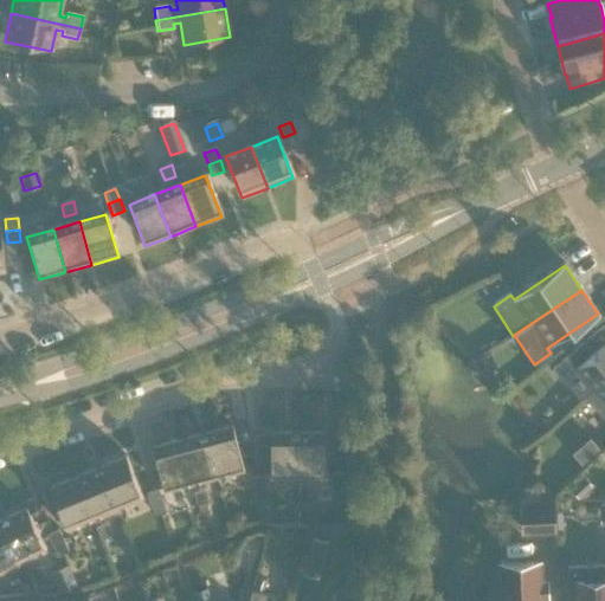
[(604,325),(552,370),(580,404),(585,400),(584,399),(593,392),(604,381),(604,325)]
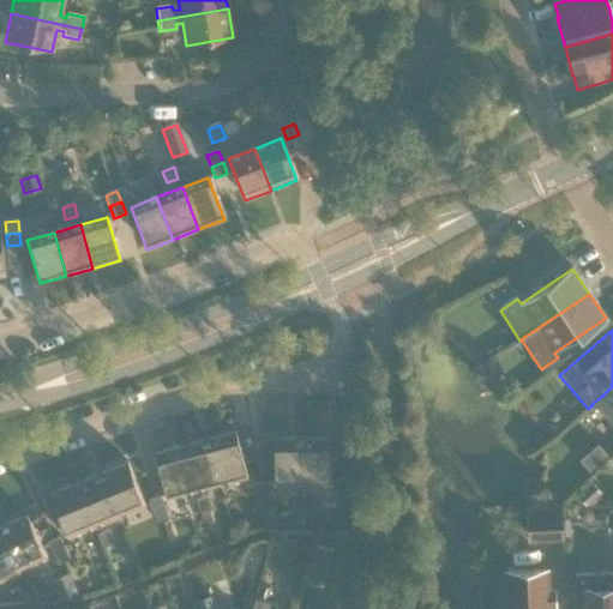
[(612,386),(601,397),(592,404),(593,405),(612,429),(612,386)]
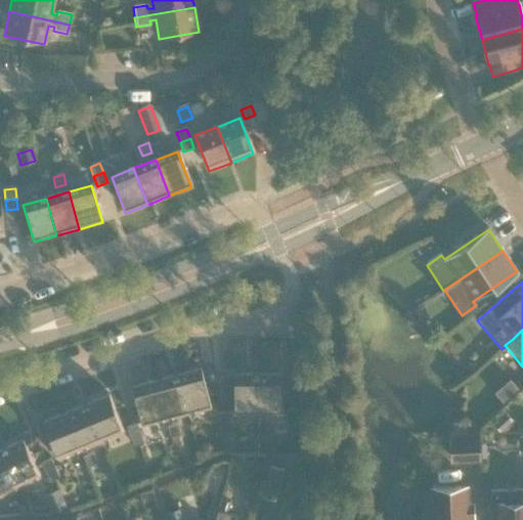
[(200,371),(176,377),(186,414),(210,407),(200,371)]
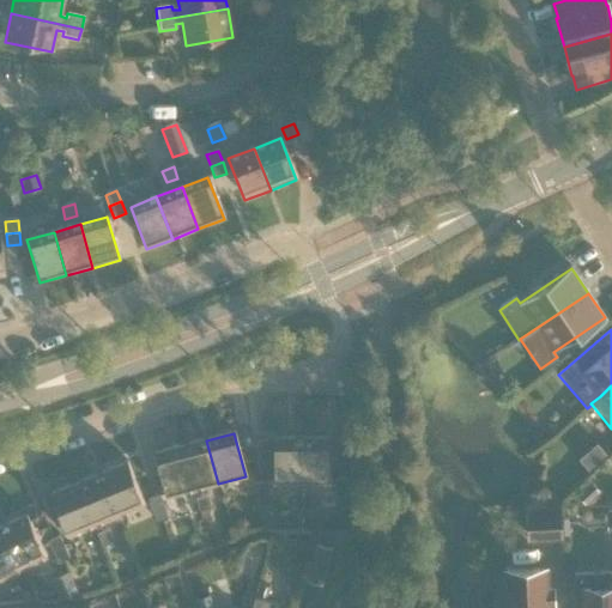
[(301,486),(300,439),(272,441),(273,486),(301,486)]
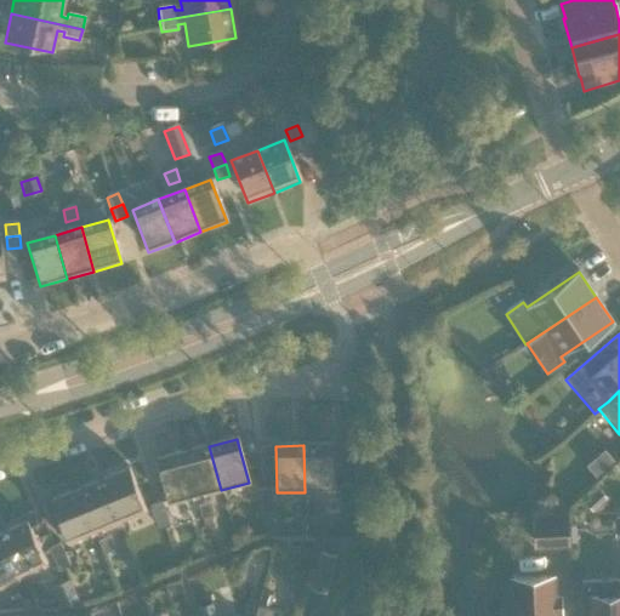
[(333,445),(303,445),(305,492),(333,491),(333,445)]
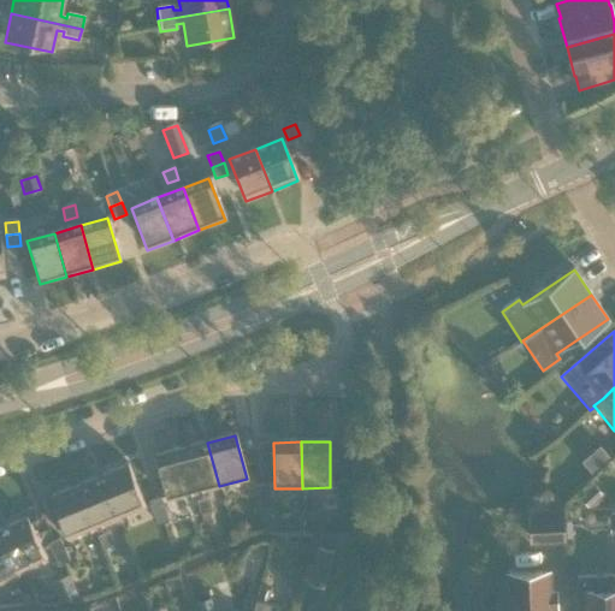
[(207,443),(182,450),(193,493),(219,486),(207,443)]
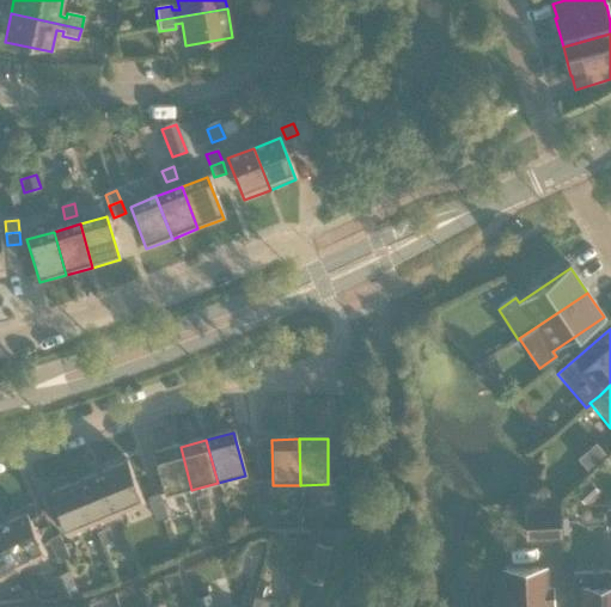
[(191,490),(181,447),(153,454),(165,497),(191,490)]
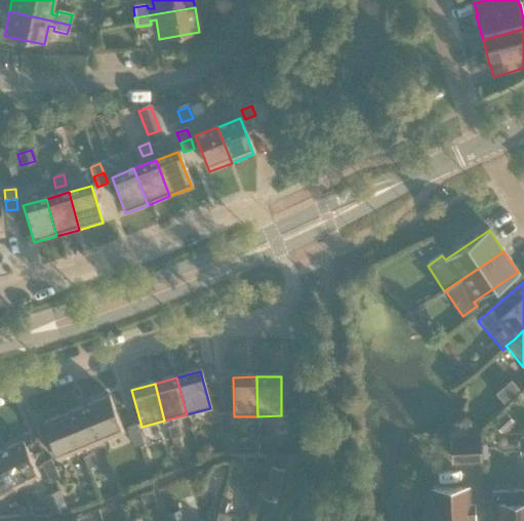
[(108,398),(86,407),(101,443),(123,434),(108,398)]
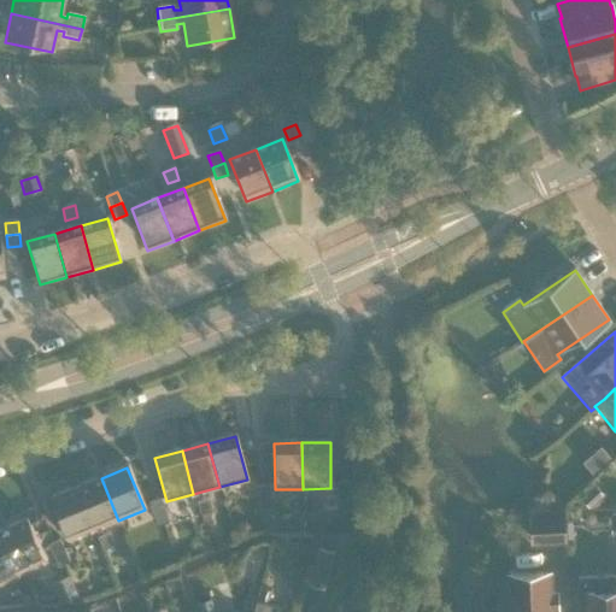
[(101,478),(76,488),(93,530),(118,521),(101,478)]
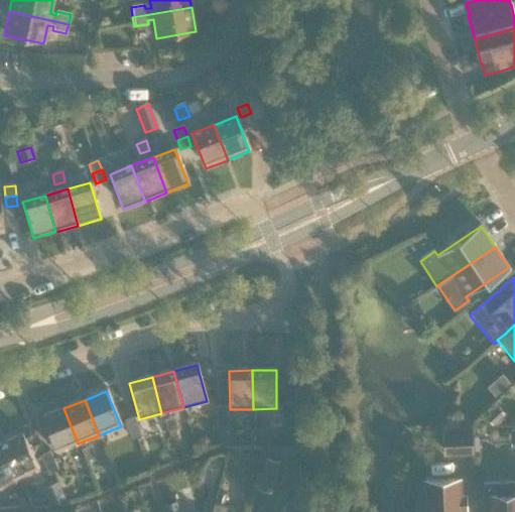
[(281,405),(281,415),(292,415),(292,404),(281,405)]
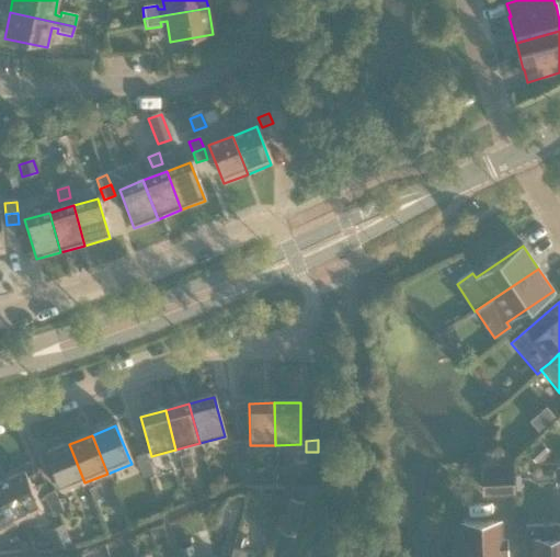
[(232,443),(233,454),(244,453),(243,442),(232,443)]
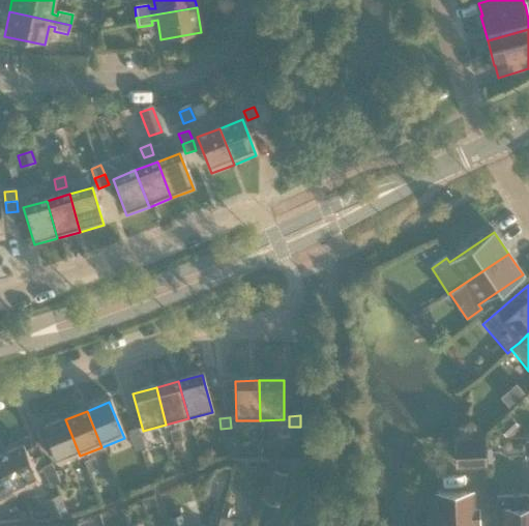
[(80,456),(65,419),(42,429),(57,465),(80,456)]
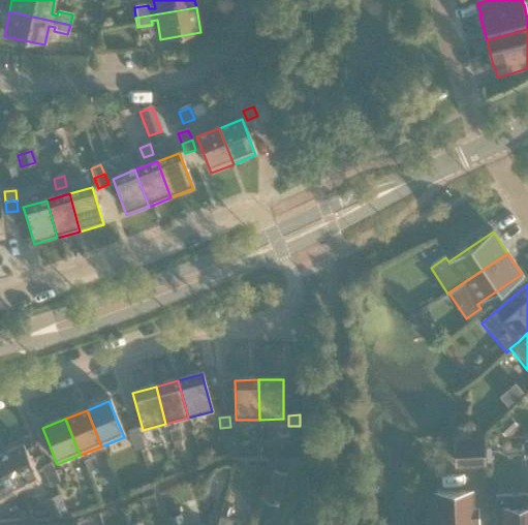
[(230,427),(220,428),(222,439),(233,437),(230,427)]
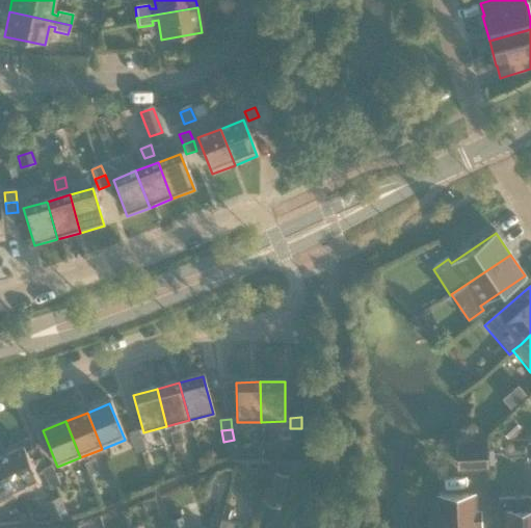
[(128,434),(131,445),(141,441),(138,431),(128,434)]
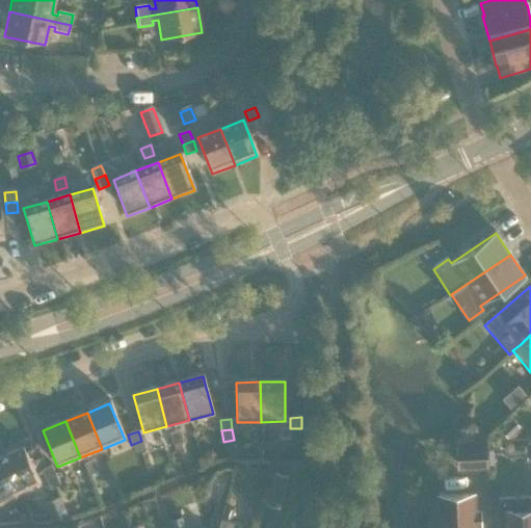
[(168,434),(171,445),(182,442),(180,431),(168,434)]
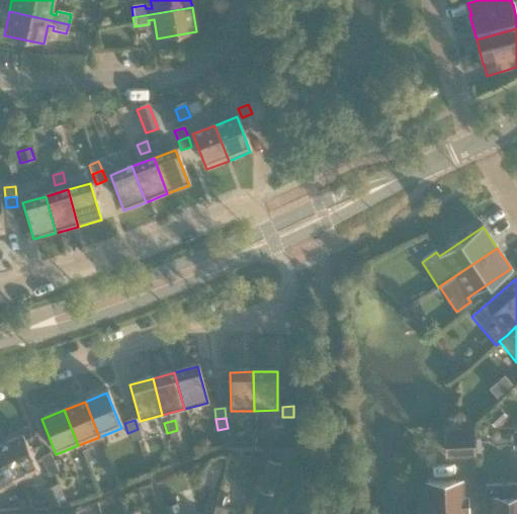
[(282,420),(282,432),(292,432),(292,420),(282,420)]
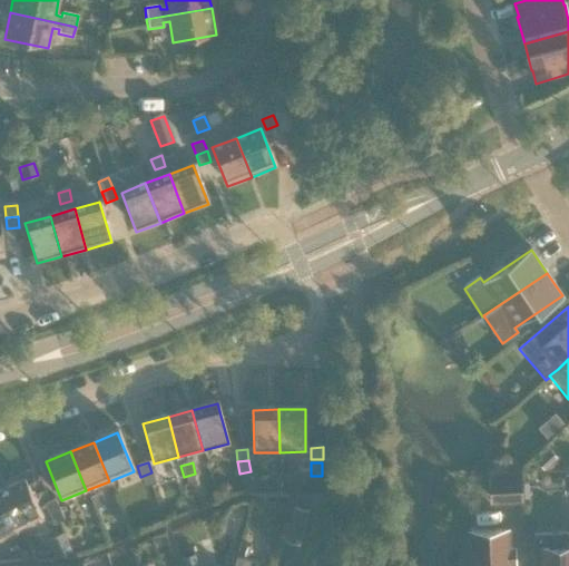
[(155,484),(151,472),(140,477),(144,488),(155,484)]
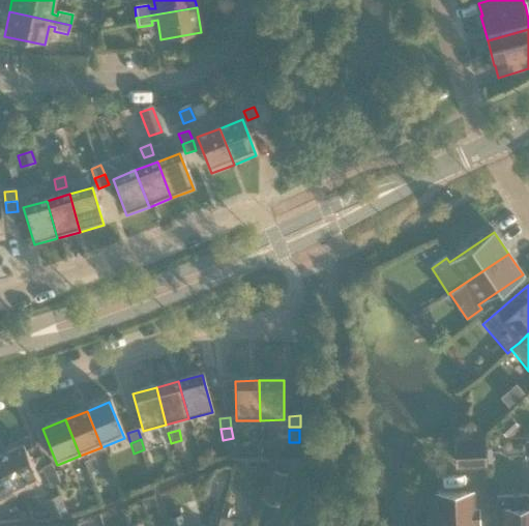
[(454,470),(485,469),(483,440),(453,441),(454,470)]
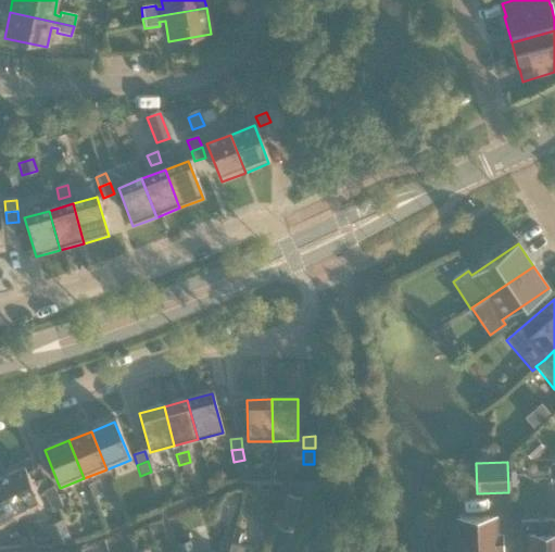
[(41,506),(23,469),(0,480),(19,517),(41,506)]
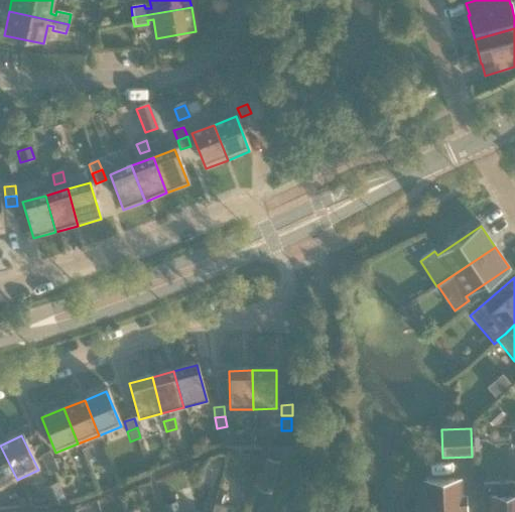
[(0,488),(17,480),(0,445),(0,488)]
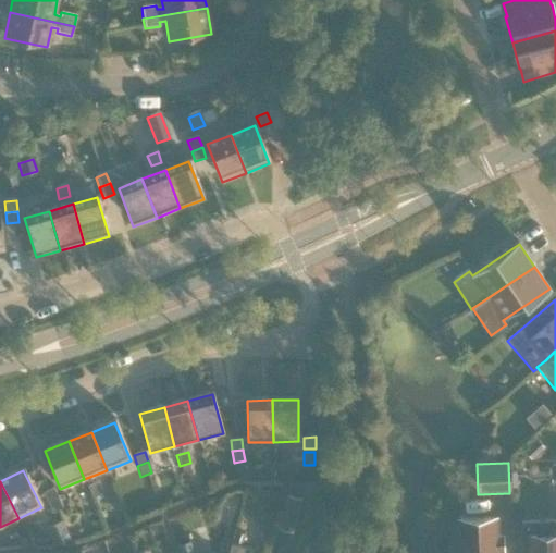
[(87,488),(91,498),(102,493),(98,483),(87,488)]
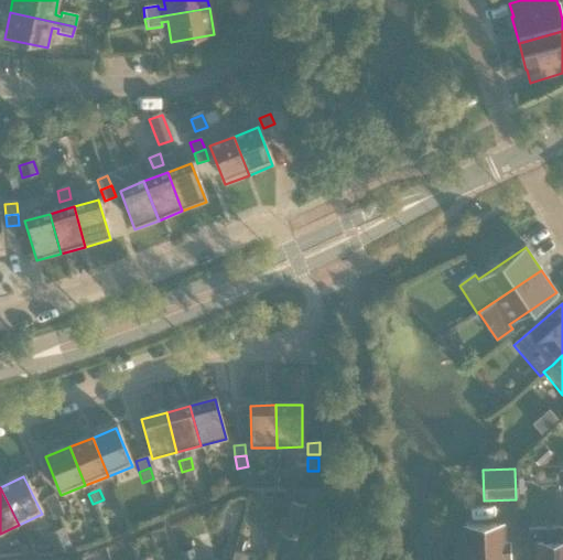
[(42,499),(47,510),(57,505),(53,495),(42,499)]
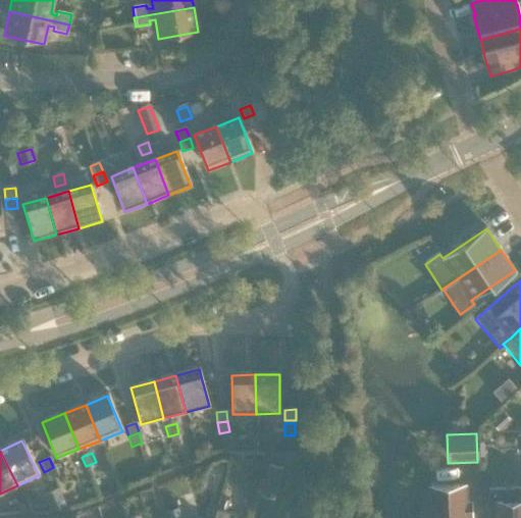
[(259,498),(272,502),(281,470),(268,466),(259,498)]
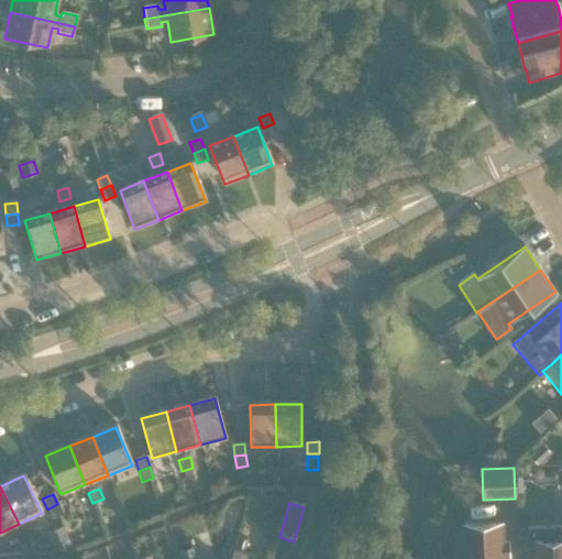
[(57,504),(47,510),(52,519),(63,515),(57,504)]
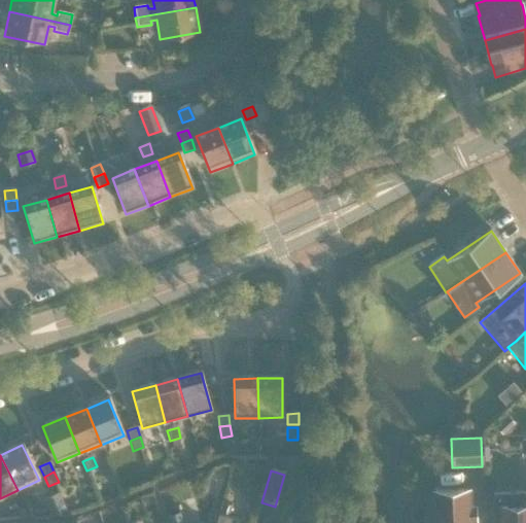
[(476,522),(475,510),(468,511),(467,492),(435,494),(436,513),(434,515),(434,522),(468,522),(476,522)]
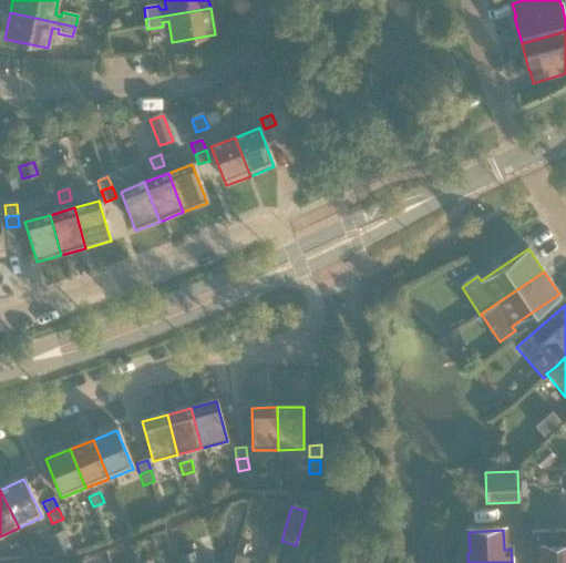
[(54,556),(70,550),(62,532),(47,539),(54,556)]
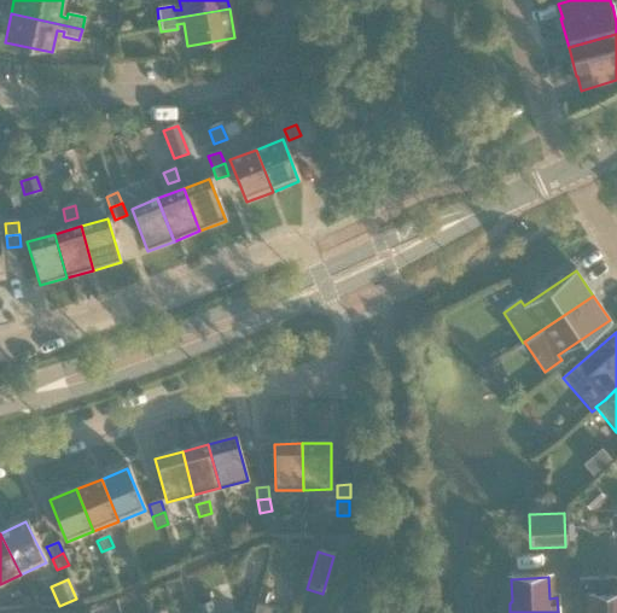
[(616,612),(616,579),(577,582),(578,608),(588,608),(588,612),(616,612)]
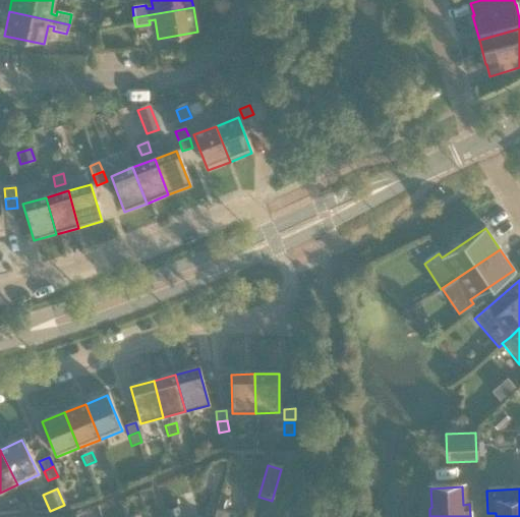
[(179,516),(177,508),(164,512),(165,516),(179,516)]
